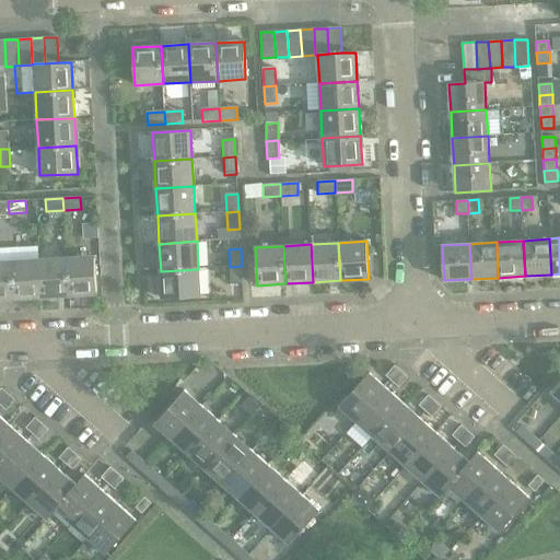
[(94,256),(67,258),(69,295),(96,294),(94,256)]
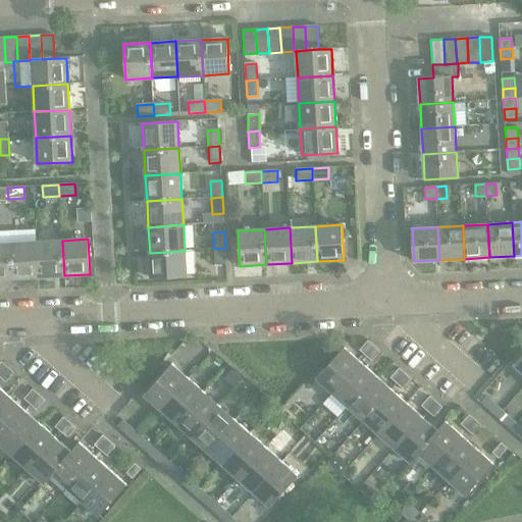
[(62,241),(36,242),(38,277),(64,275),(62,241)]
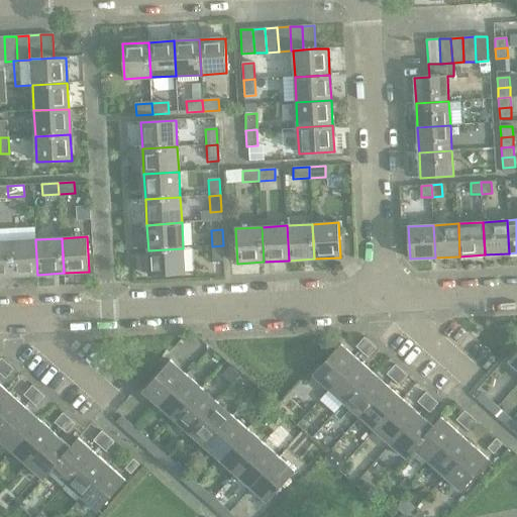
[(35,239),(10,241),(12,276),(37,275),(35,239)]
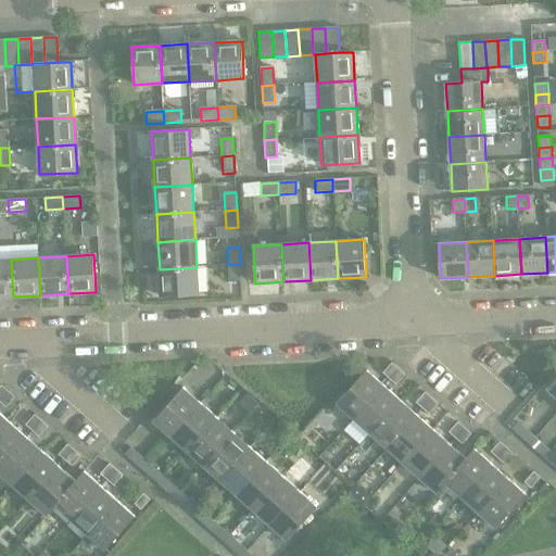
[(0,298),(13,297),(11,260),(0,260),(0,298)]
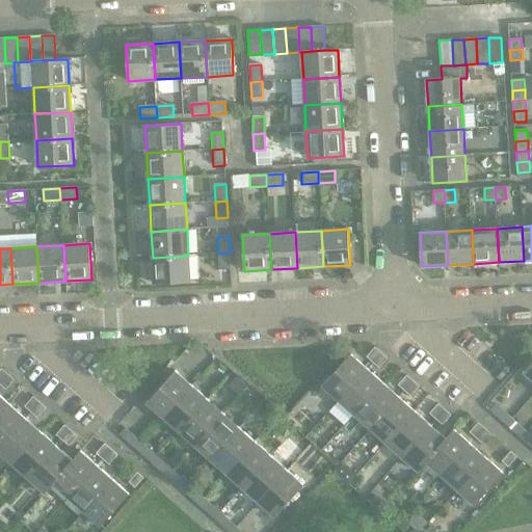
[(230,253),(218,254),(219,270),(231,269),(230,253)]
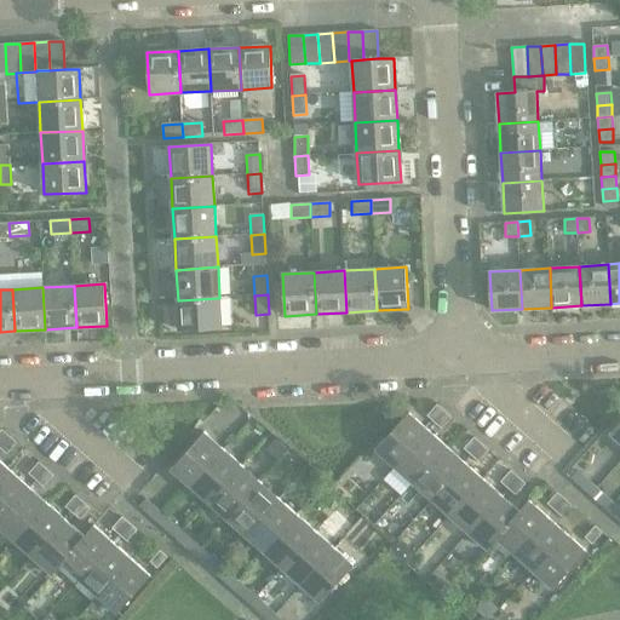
[(219,298),(178,300),(179,331),(222,328),(219,298)]
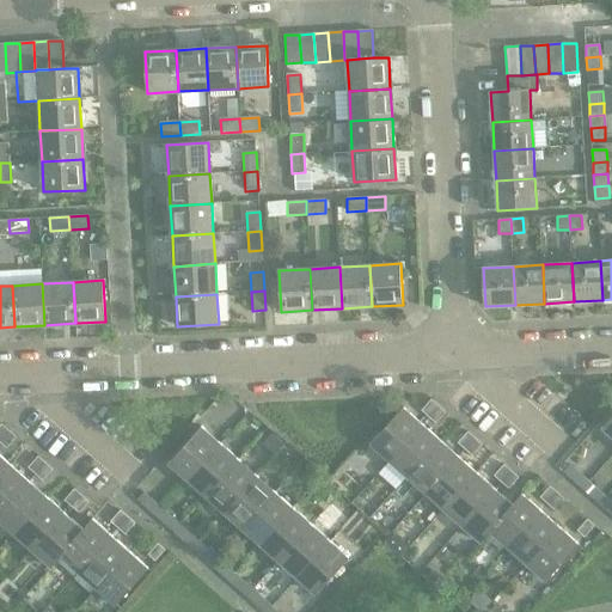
[(421,411),(428,417),(439,407),(432,401),(421,411)]
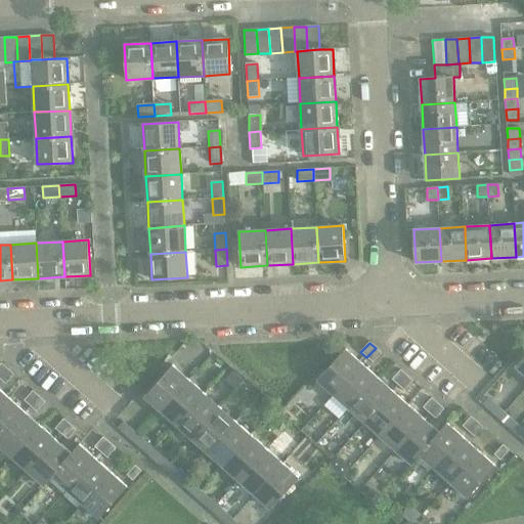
[(376,348),(366,357),(373,363),(382,353),(376,348)]
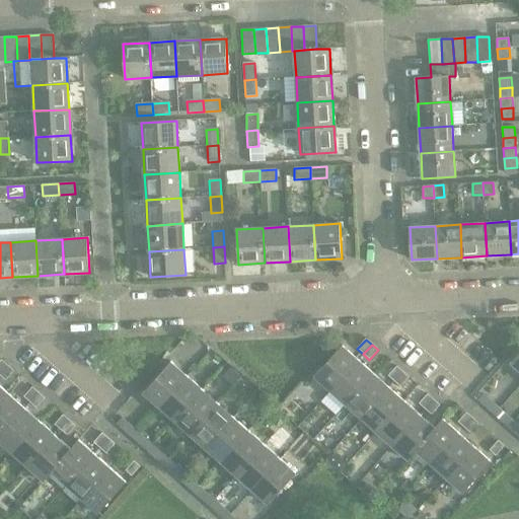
[(314,377),(330,391),(358,360),(342,346),(314,377)]
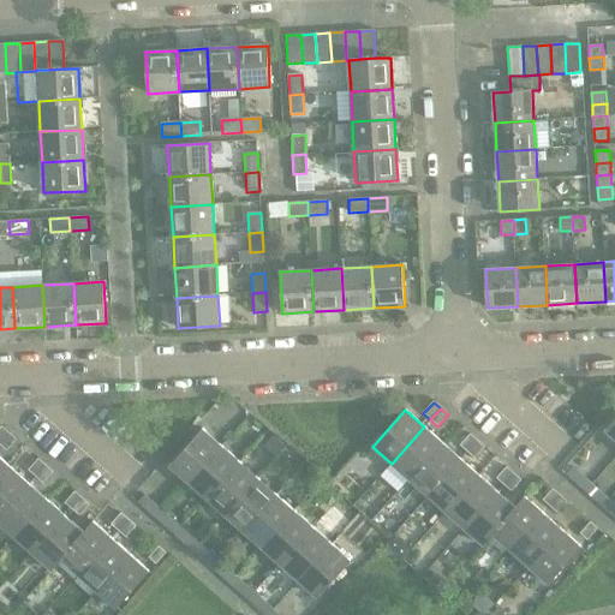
[(424,427),(392,464),(410,481),(442,443),(424,427)]
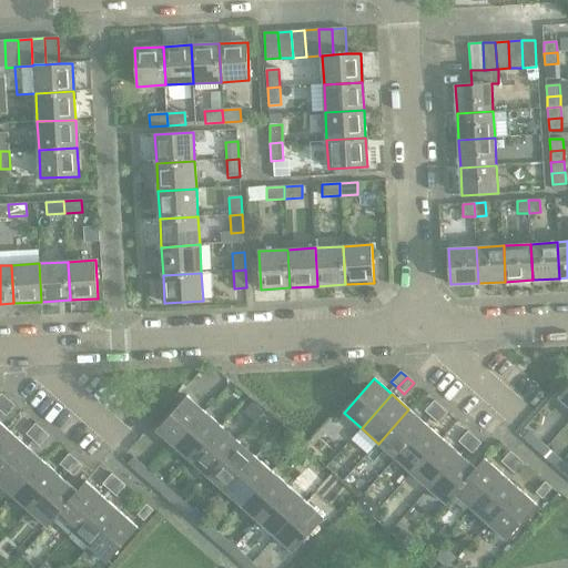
[(156,430),(174,446),(204,412),(186,396),(156,430)]
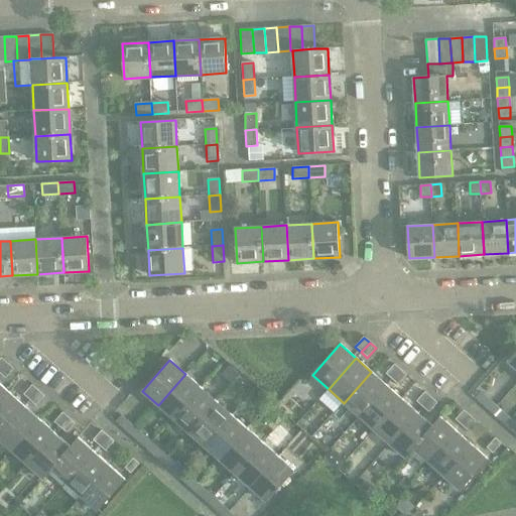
[(7,363),(0,371),(0,373),(5,378),(13,369),(7,363)]
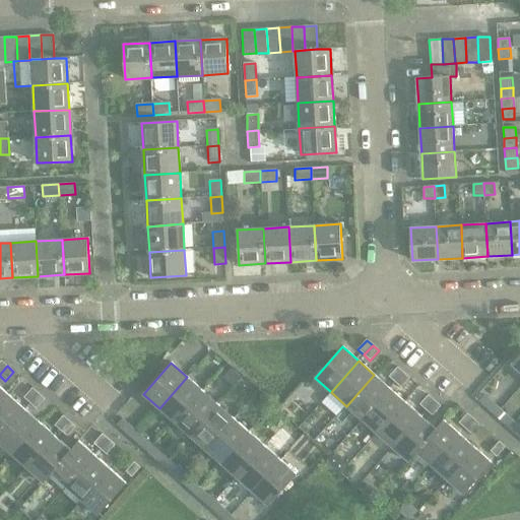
[(389,377),(395,382),(403,373),(397,368),(389,377)]
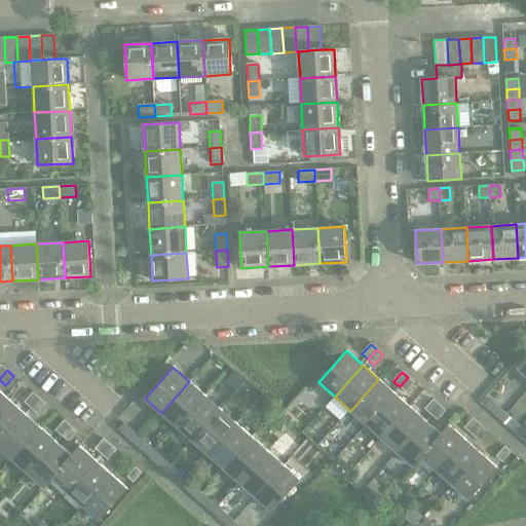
[(235,373),(227,382),(236,390),(245,381),(235,373)]
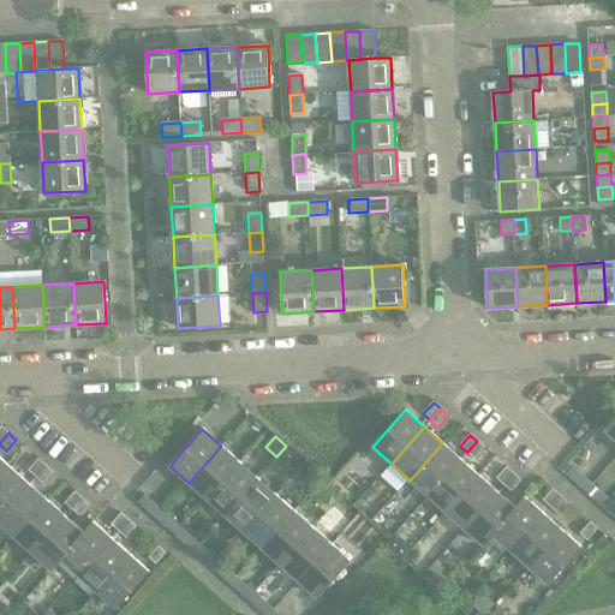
[(477,441),(467,452),(475,459),(484,447),(477,441)]
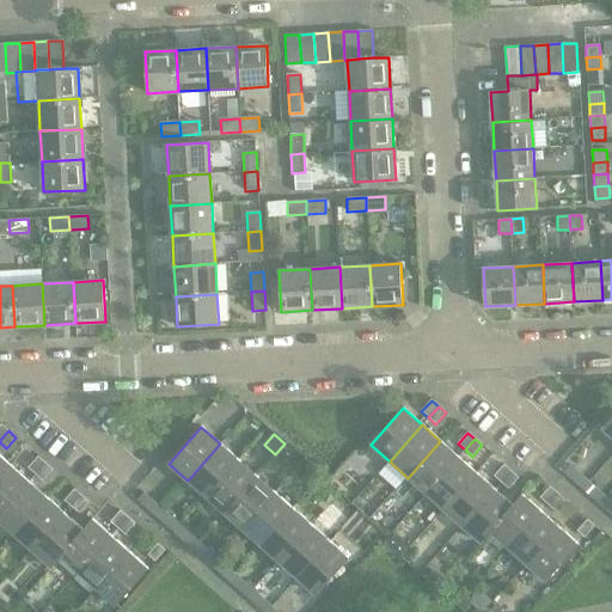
[(440,441),(408,478),(426,494),(458,457),(440,441)]
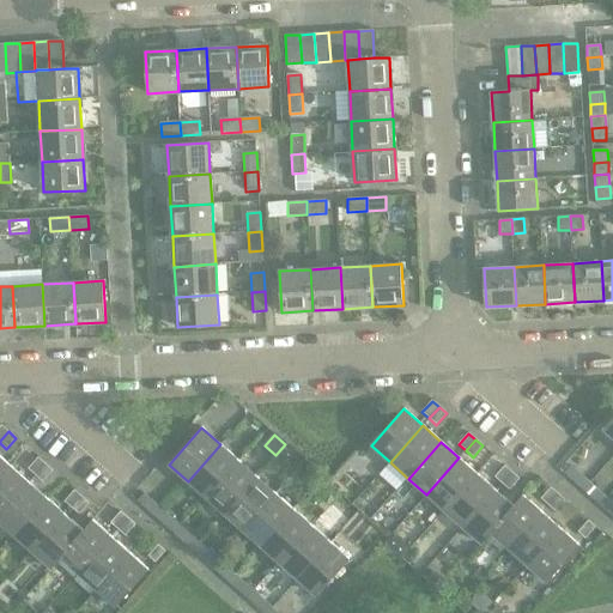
[(220,444),(188,481),(206,497),(240,461),(220,444)]
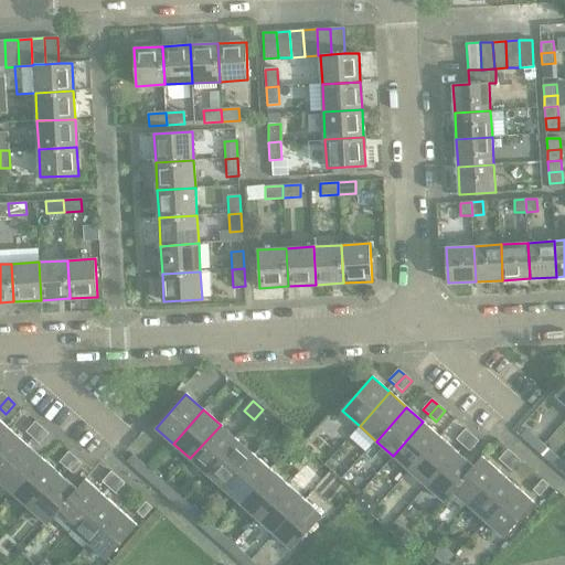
[(0,420),(0,440),(10,429),(0,420)]
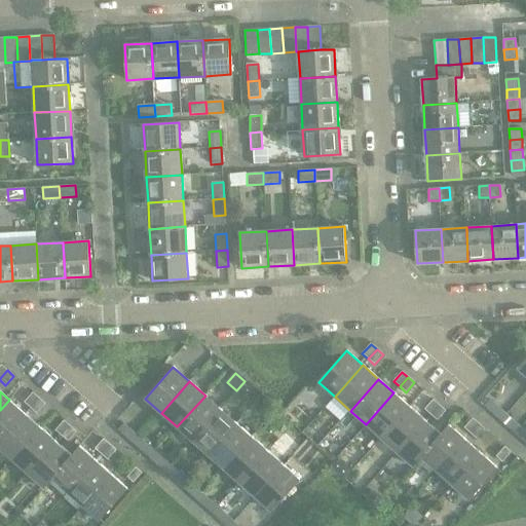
[(25,402),(31,408),(39,399),(33,392),(25,402)]
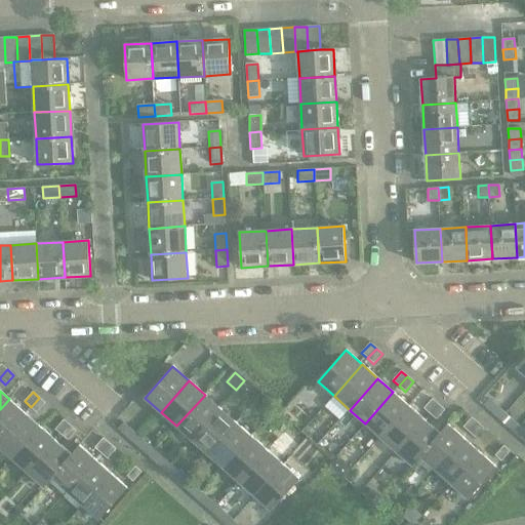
[(393,392),(365,423),(380,438),(409,406),(393,392)]
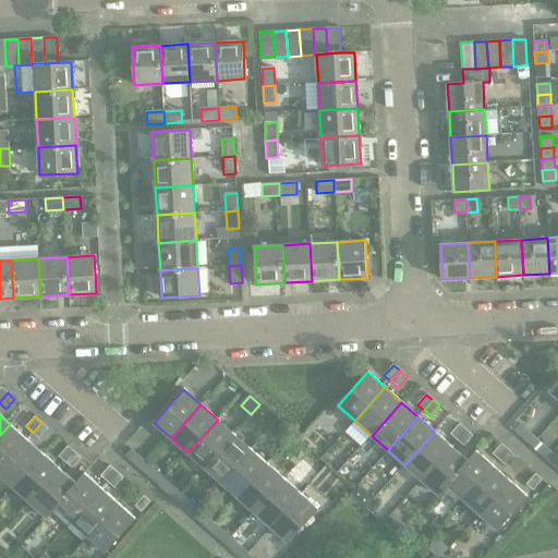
[(218,420),(187,452),(204,468),(234,434),(218,420)]
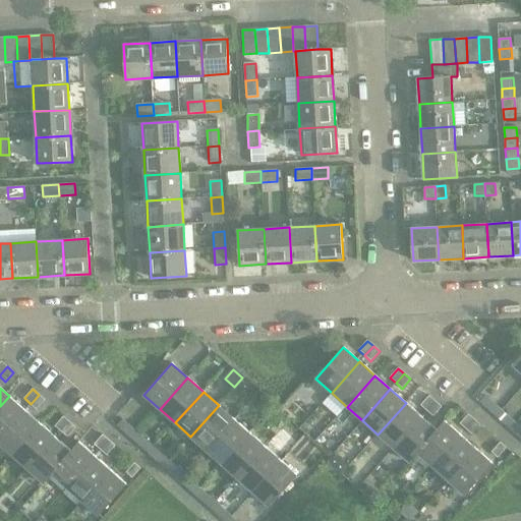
[(39,395),(31,404),(37,409),(45,400),(39,395)]
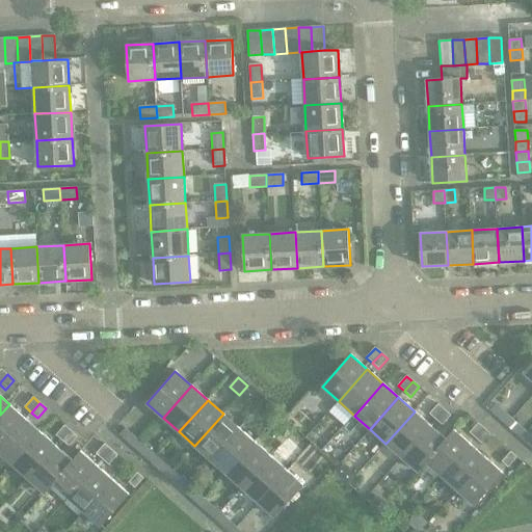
[(9,404),(0,415),(0,446),(25,419),(9,404)]
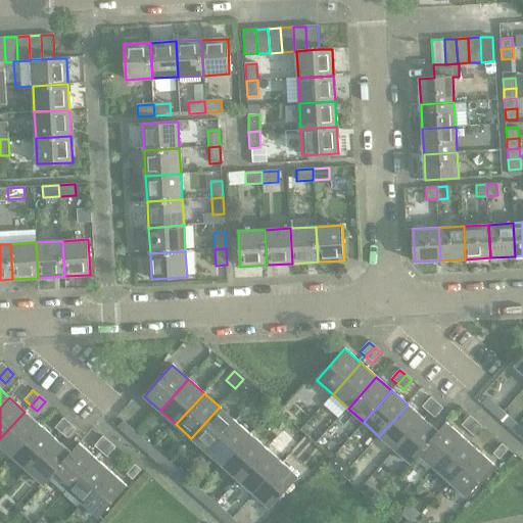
[(422,407),(428,413),(437,402),(431,397),(422,407)]
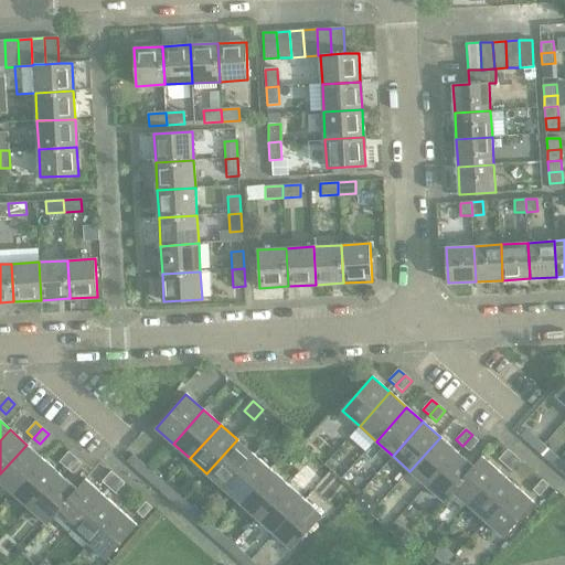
[(521,437),(537,451),(543,445),(526,430),(521,437)]
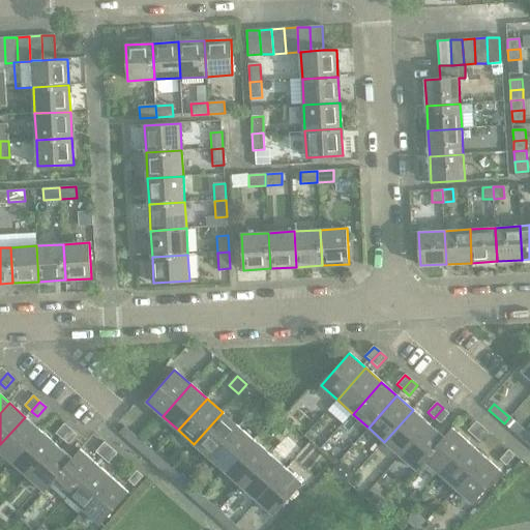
[(443,408),(434,418),(440,423),(449,414),(443,408)]
